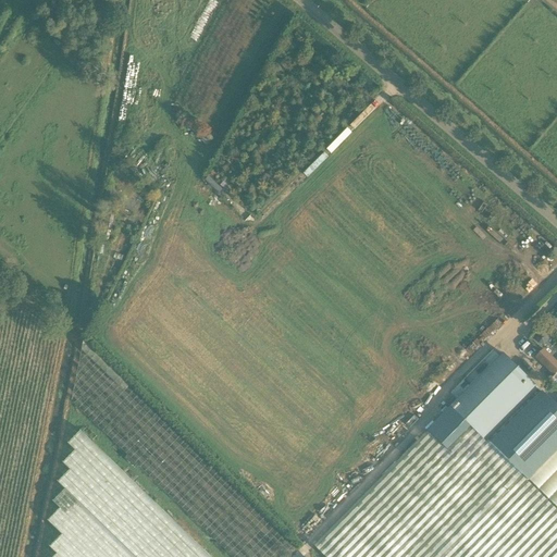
[(210,183),(217,174),(210,170),(203,178),(210,183)]
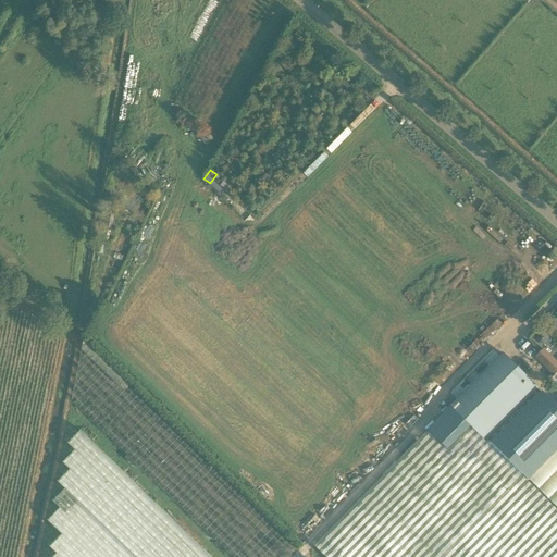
[(114,214),(107,212),(103,227),(111,229),(112,226),(111,226),(111,222),(113,222),(113,221),(112,221),(112,217),(114,217),(114,214)]
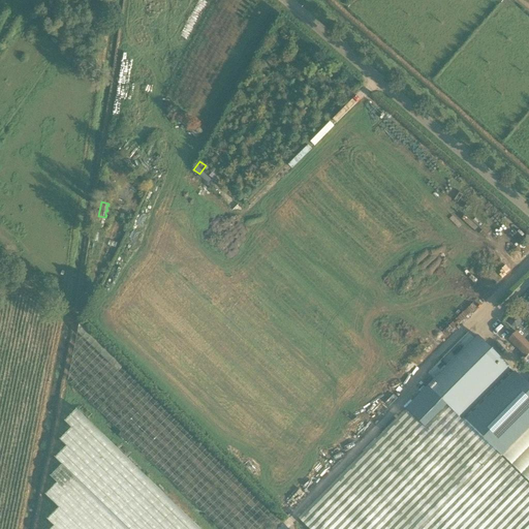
[(105,220),(98,218),(95,226),(102,227),(105,220)]
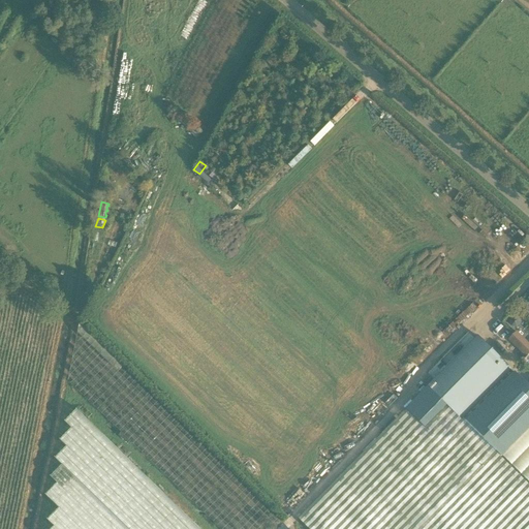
[(528,342),(517,330),(507,339),(526,358),(522,362),(528,369),(528,342)]
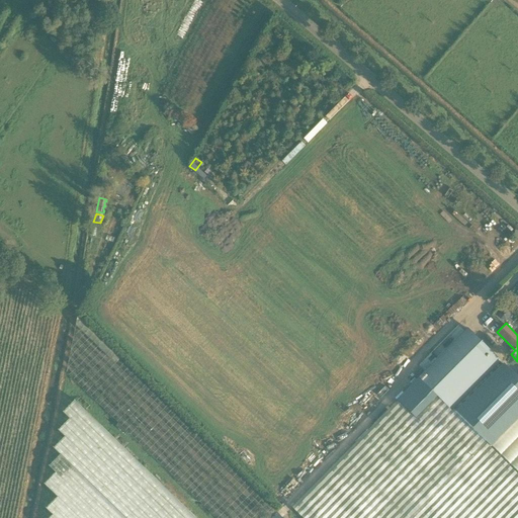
[(452,411),(501,362),(467,329),(419,378),(421,380),(452,411)]
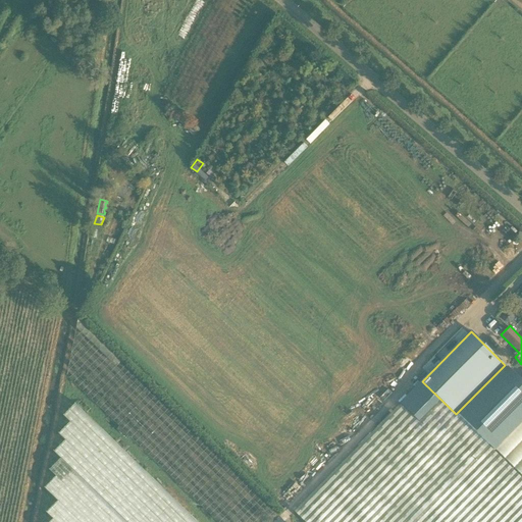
[(424,383),(294,514),(302,521),(521,521),(521,477),(489,446),(521,412),(521,382),(505,365),(456,414),(424,383)]
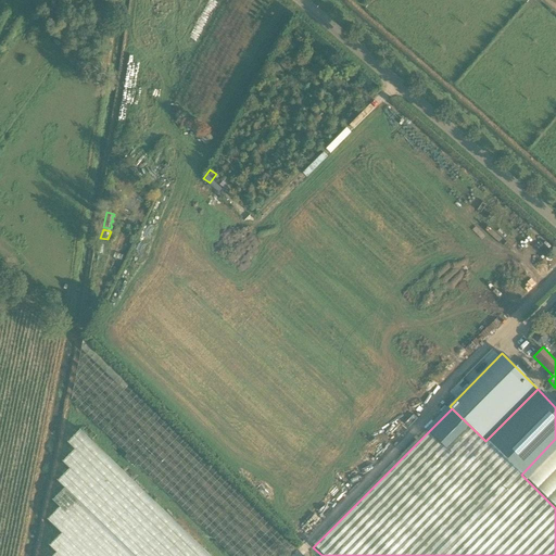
[(210,555),(80,431),(68,443),(75,451),(63,463),(71,469),(58,482),(65,489),(53,501),(60,508),(48,520),(62,534),(50,546),(57,554),(54,555),(210,555)]
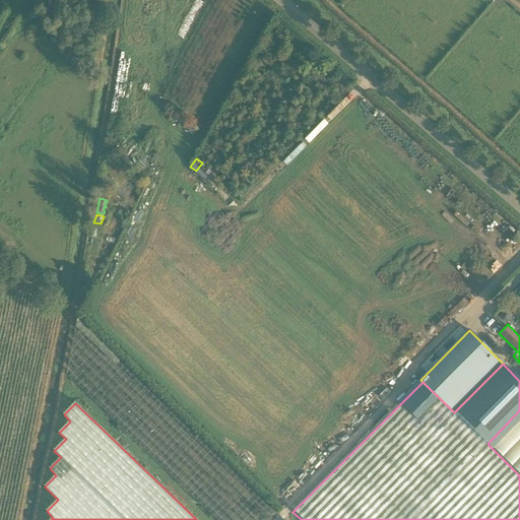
[(519,421),(495,448),(519,473),(519,421)]
